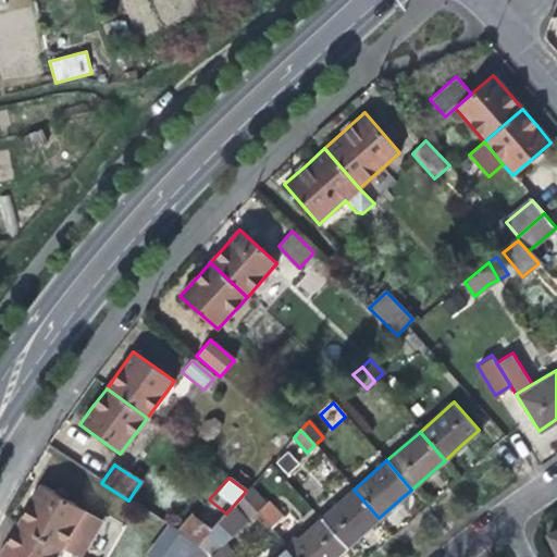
[(256,480),(246,491),(242,496),(257,515),(269,528),(280,519),(268,505),(273,500),(256,480)]
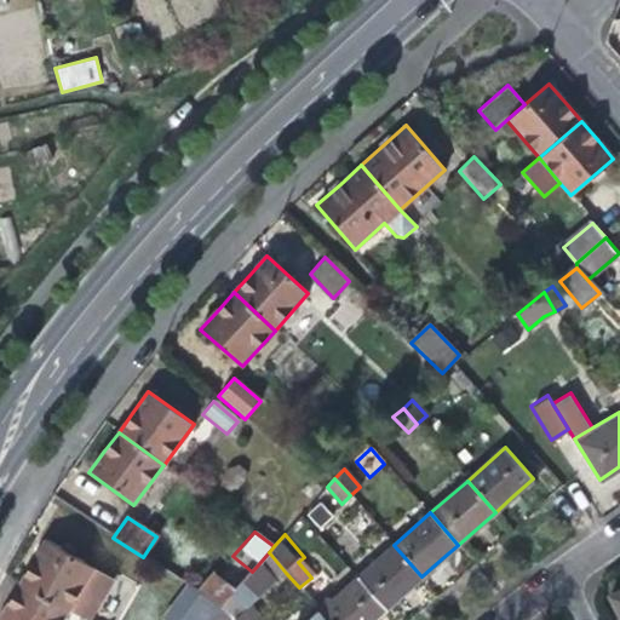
[(32,562),(19,583),(68,610),(93,568),(45,538),(32,562)]
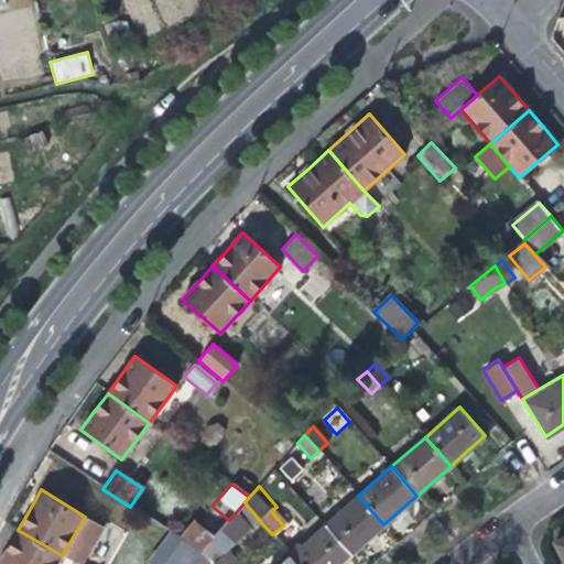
[(368,539),(383,524),(358,496),(324,525),(350,554),(368,539)]
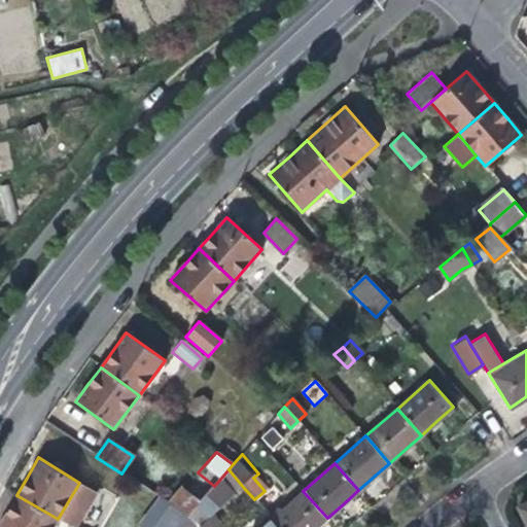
[(205,496),(215,507),(236,490),(237,492),(243,487),(229,469),(214,486),(205,496)]
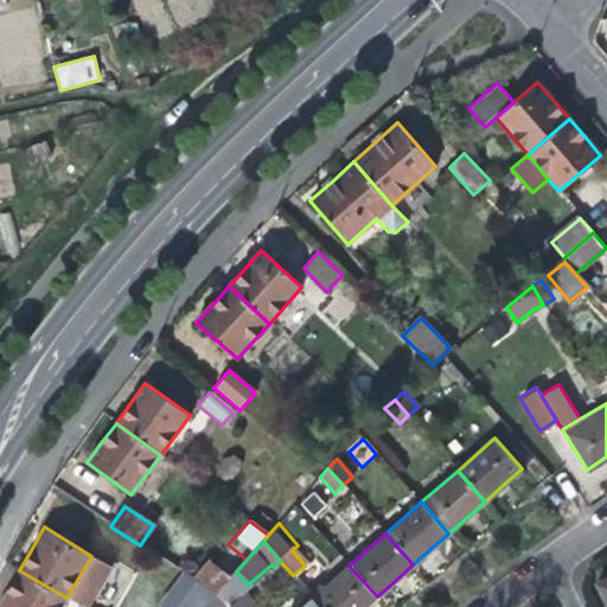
[(236,572),(247,560),(228,544),(209,567),(227,583),(236,572)]
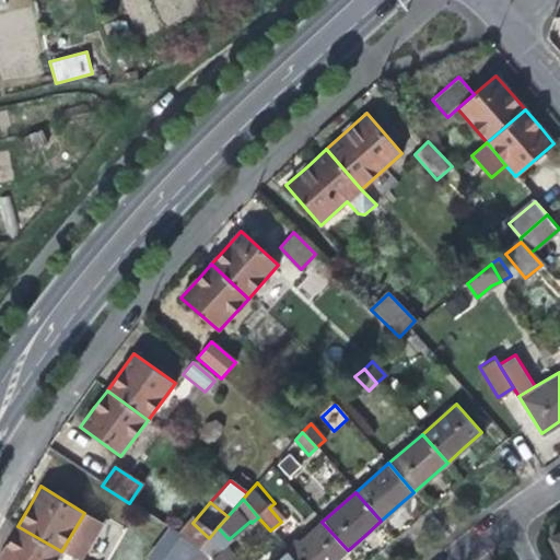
[(190,521),(177,535),(198,549),(209,538),(193,523),(190,521)]
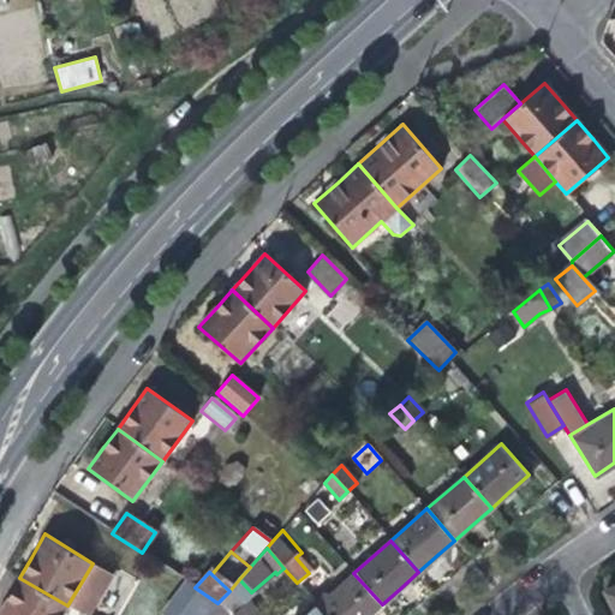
[(369,614),(382,604),(353,573),(317,605),(326,614),(369,614)]
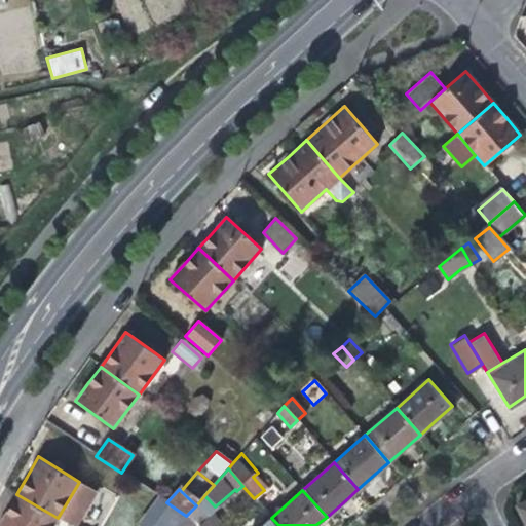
[(0,525),(52,525),(58,518),(16,494),(6,511),(0,520),(0,525)]
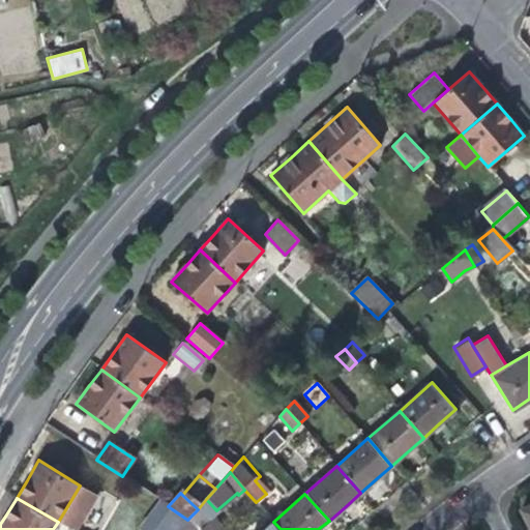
[(197,529),(199,529),(216,510),(206,499),(198,509),(187,520),(197,529)]
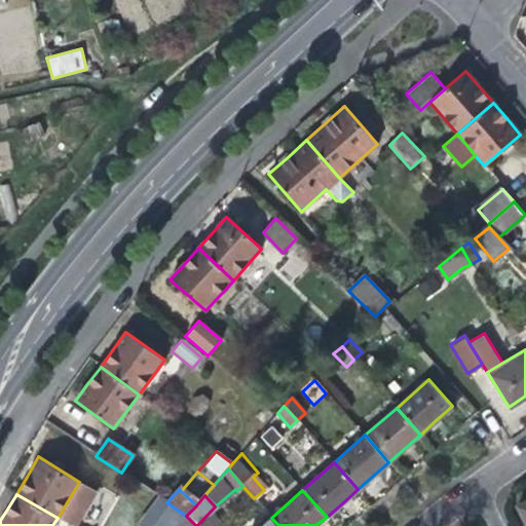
[(140,525),(177,525),(186,516),(166,502),(158,497),(140,525)]
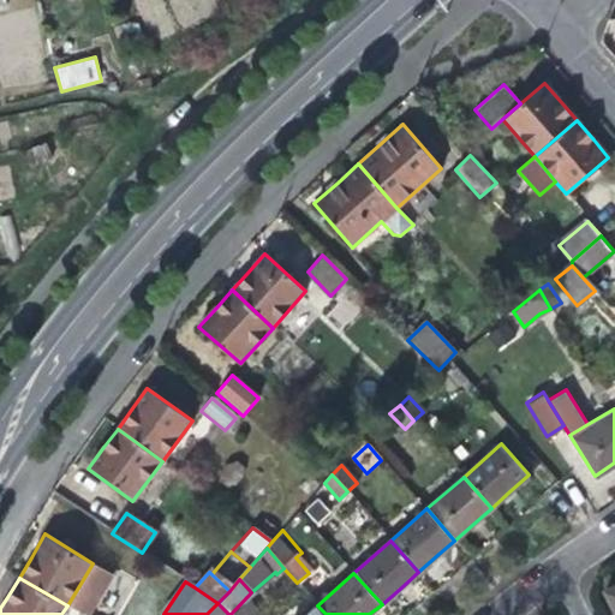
[(228,614),(218,603),(207,614),(228,614)]
